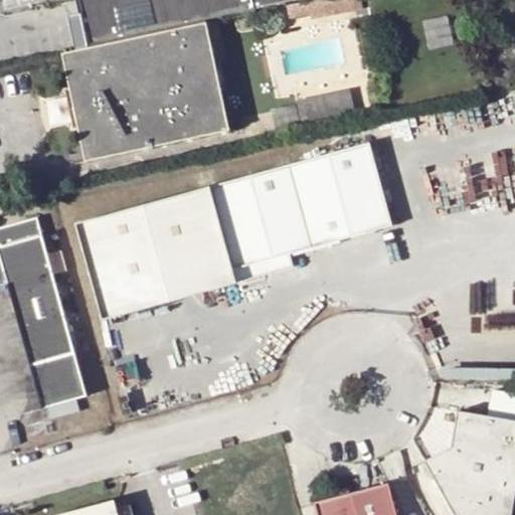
[(79,0),(90,46),(208,21),(218,18),(290,3),(305,0),(79,0)]
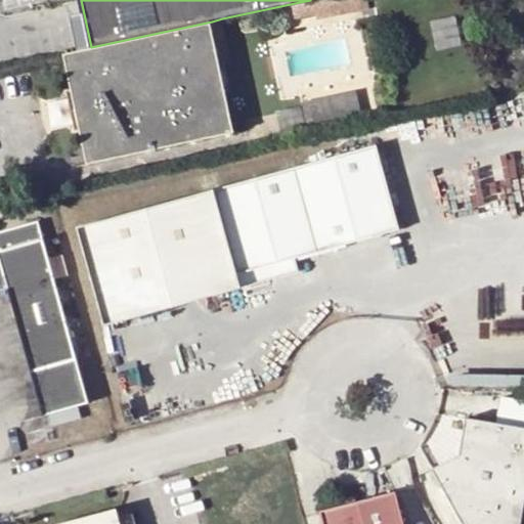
[(360,0),(310,0),(295,3),(297,16),(317,11),(318,17),(362,7),(360,0)]
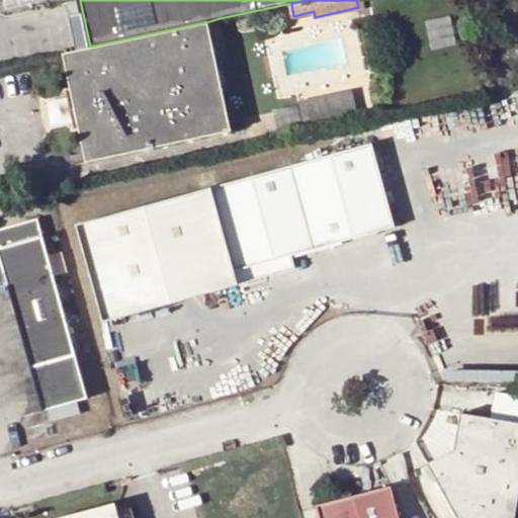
[(220,18),(209,21),(219,64),(225,63),(231,61),(226,36),(225,37),(220,18)]
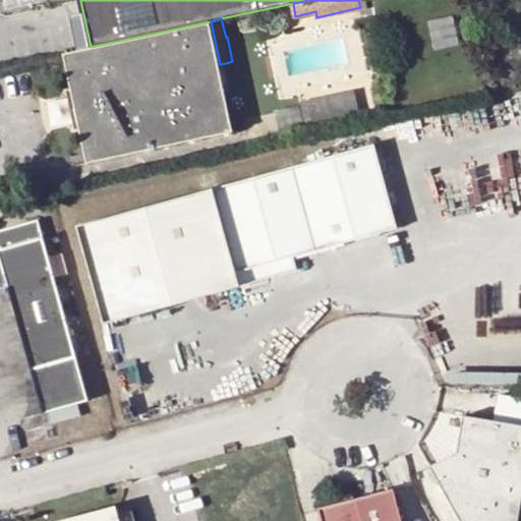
[(70,87),(79,126),(89,162),(234,131),(226,91),(220,64),(211,21),(91,47),(63,53),(70,87)]
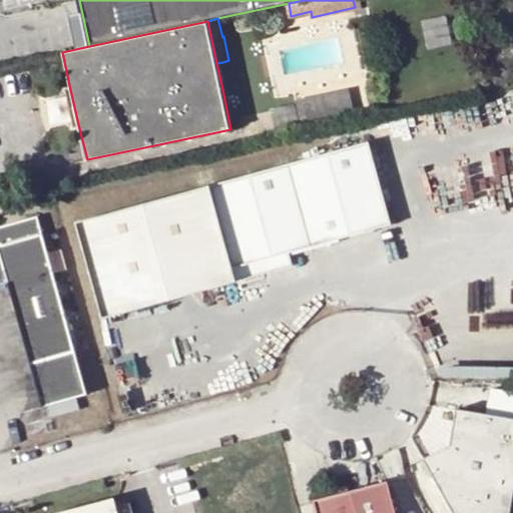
[(216,63),(222,89),(227,88),(222,62),(216,63)]
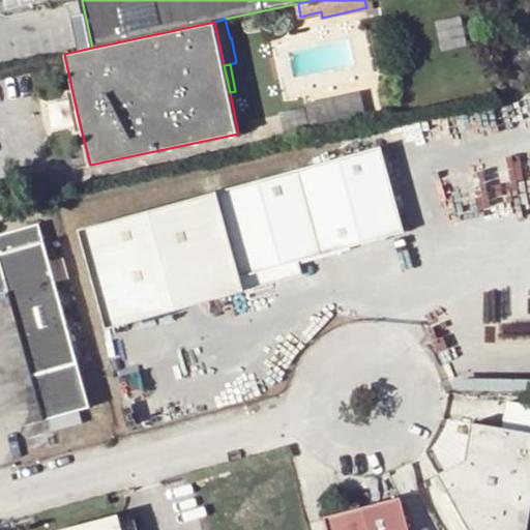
[(81,128),(71,88),(65,90),(75,130),(81,128)]
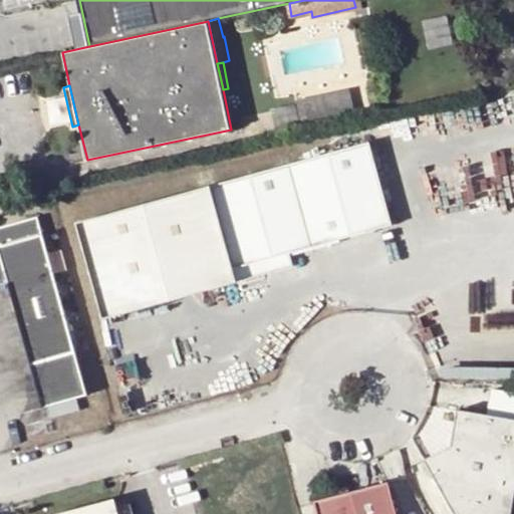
[(368,143),(77,220),(102,317),(237,281),(233,268),(290,252),(391,226),(368,143)]
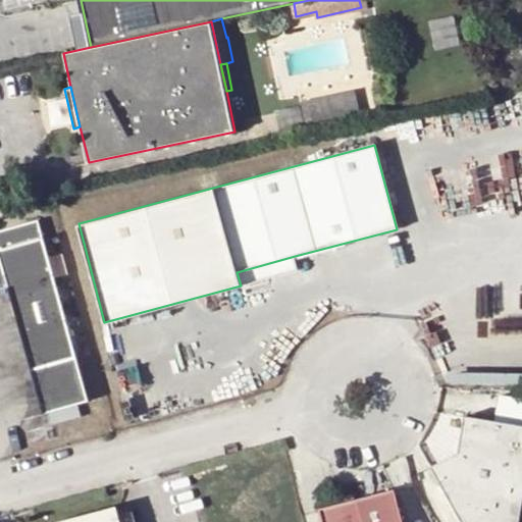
[(44,221),(0,231),(0,292),(10,290),(35,370),(48,414),(93,403),(80,359),(44,221)]
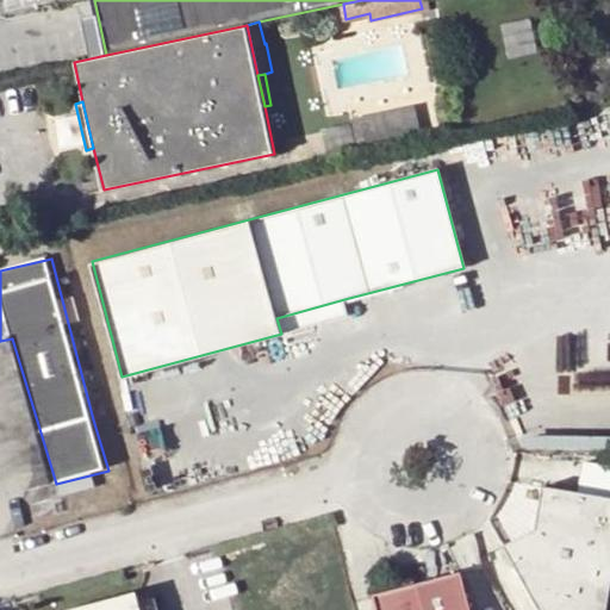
[(344,299),(277,318),(281,334),(349,315),(344,299)]
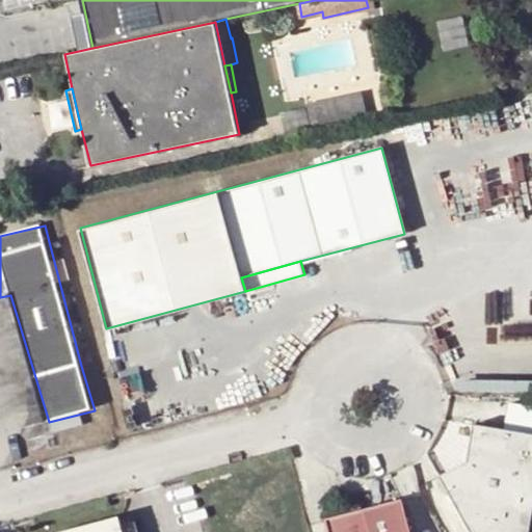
[(531,381),(461,381),(461,392),(531,391),(531,381)]
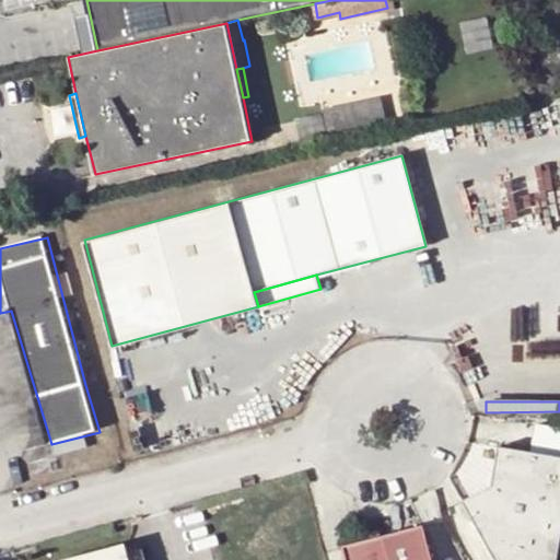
[(559,559),(559,555),(559,459),(500,450),(492,489),(464,504),(494,559),(559,559)]
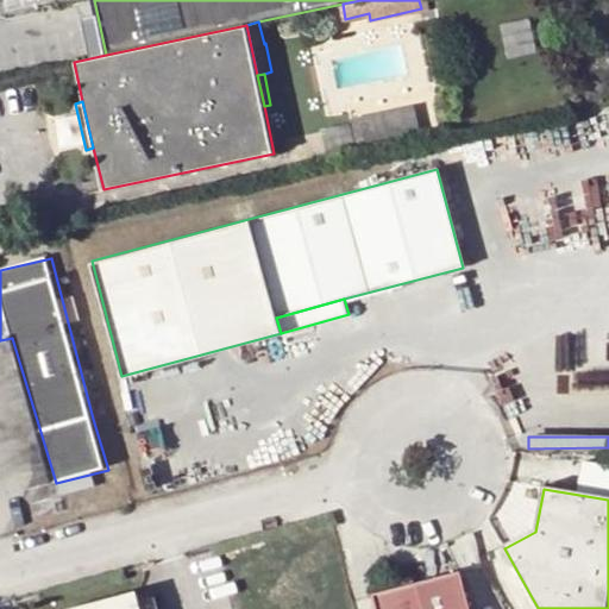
[(471,608),(460,567),(371,590),(376,608),(471,608)]
